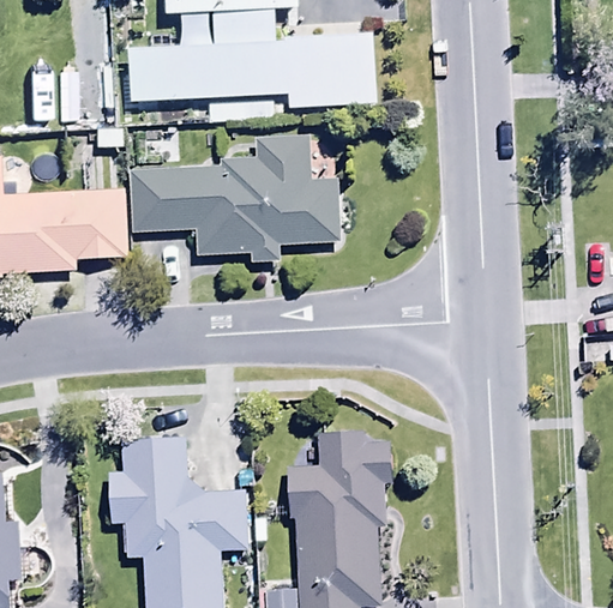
[(233,2),(233,25),(330,22),(329,0),(179,0),(181,24),(212,23),(211,4),(233,2)]
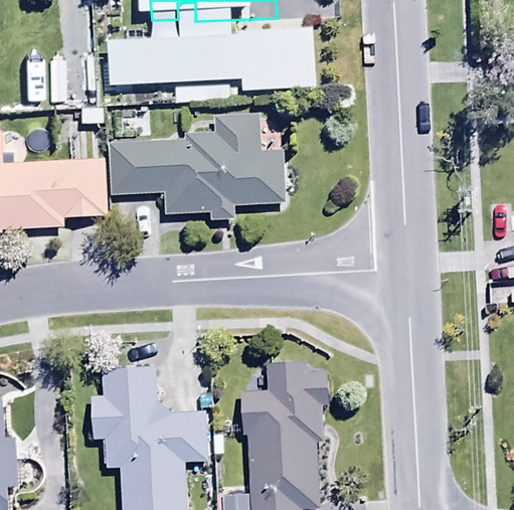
[(126,35),(127,60),(206,57),(205,32),(126,35)]
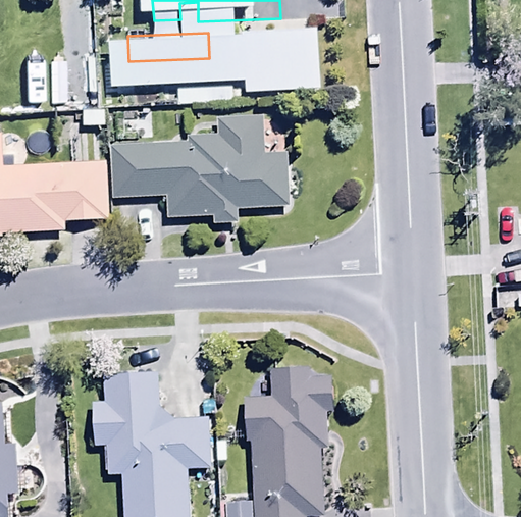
[(188,142),(110,145),(112,198),(166,195),(167,215),(214,213),(214,221),(239,221),(238,208),(287,206),(284,151),(264,152),(263,114),(215,116),(216,134),(188,135),(188,142)]
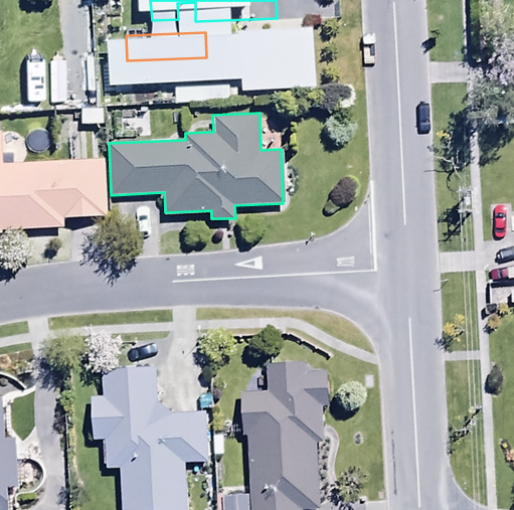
[(104,159),(0,161),(0,233),(3,233),(2,229),(63,227),(63,217),(106,216),(104,159)]
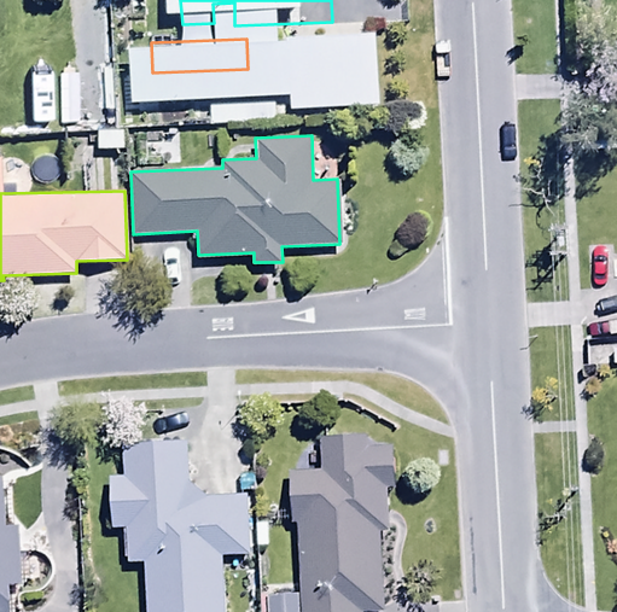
[(362,611),(362,610),(384,608),(382,530),(388,530),(386,485),(396,485),(395,442),(364,443),(364,431),(320,432),(320,468),(289,468),(291,522),(297,522),(300,592),(271,592),(271,611),(362,611)]
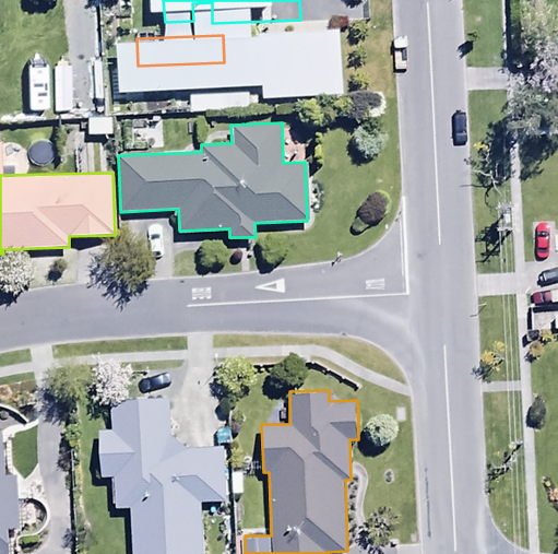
[(223,446),(185,448),(169,435),(167,399),(110,401),(111,431),(98,432),(101,476),(107,475),(108,503),(114,503),(115,508),(130,508),(131,553),(204,553),(202,501),(226,499),(223,446)]
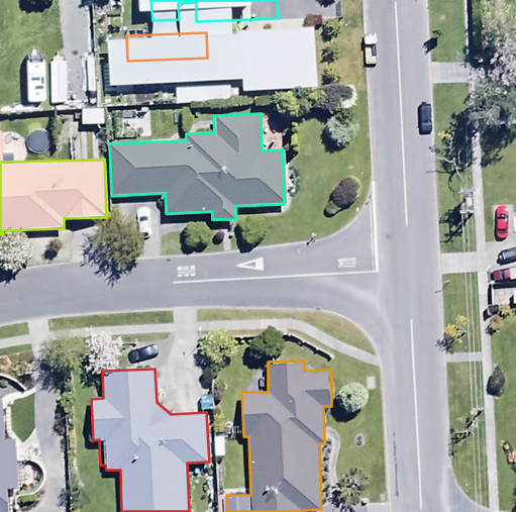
[(1,398),(0,398),(0,511),(6,511),(5,488),(18,487),(16,438),(3,438),(1,398)]
